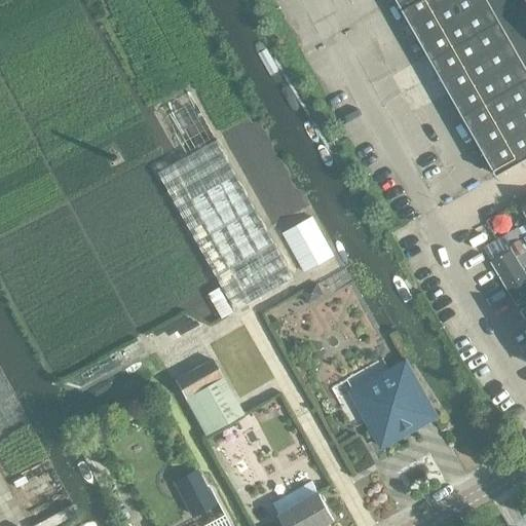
[(525,0),(400,0),(492,166),(497,176),(525,159),(525,0)]
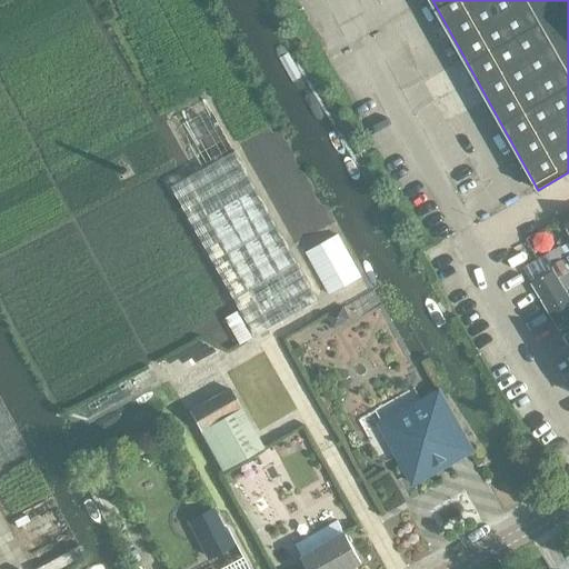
[(173,117),(202,169),(171,187),(256,337),(318,301),(235,151),(205,99),(173,117)]
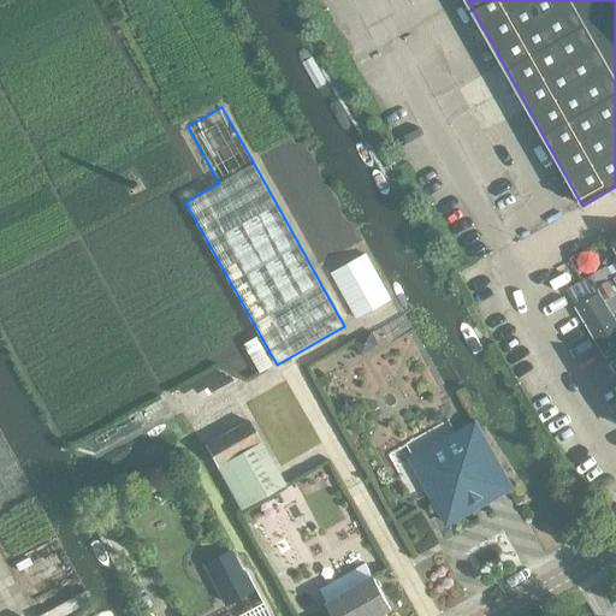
[(356,319),(390,301),(365,255),(331,273),(356,319)]
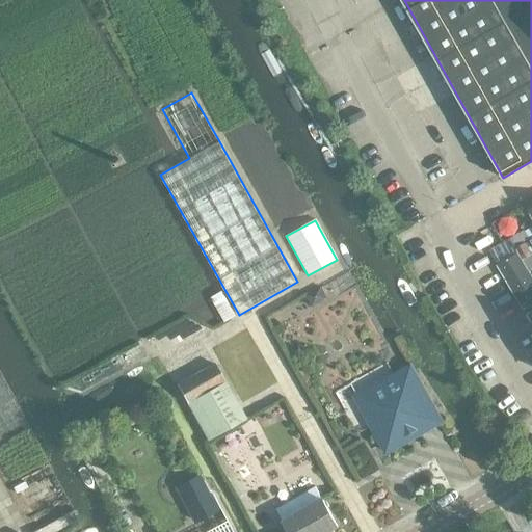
[(531,253),(522,260),(528,271),(531,268),(531,253)]
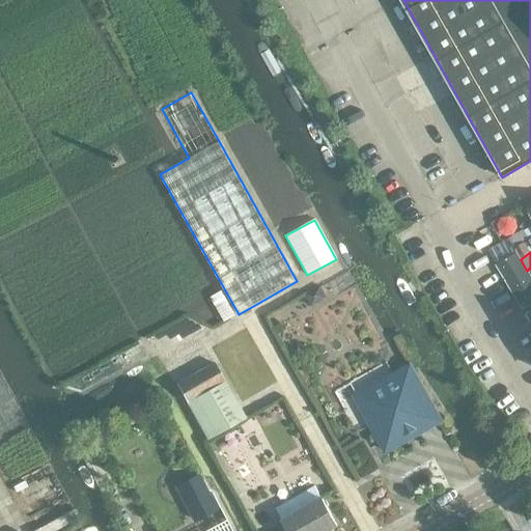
[(495,267),(519,305),(530,297),(530,277),(527,271),(521,259),(516,253),(495,267)]
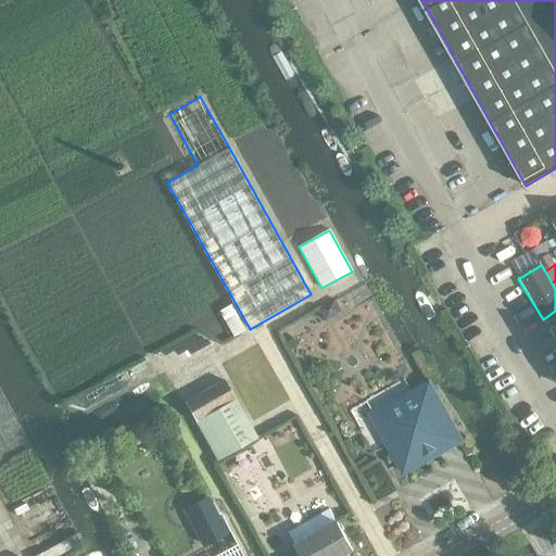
[(336,299),(318,308),(325,320),(342,311),(336,299)]
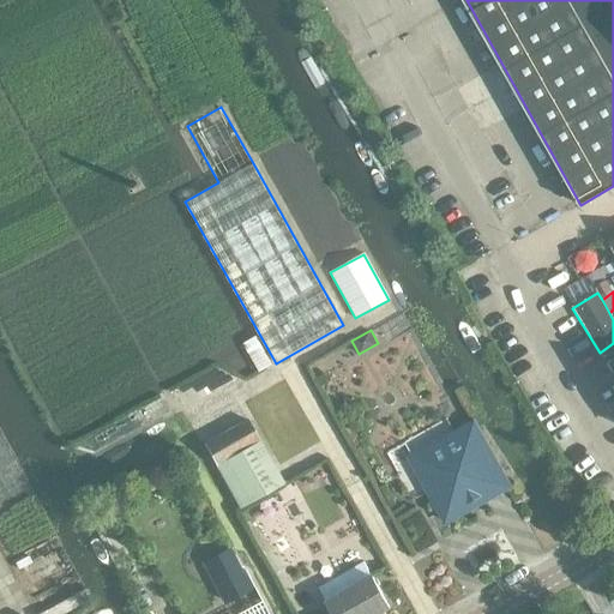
[(240,509),(284,485),(246,419),(202,443),(240,509)]
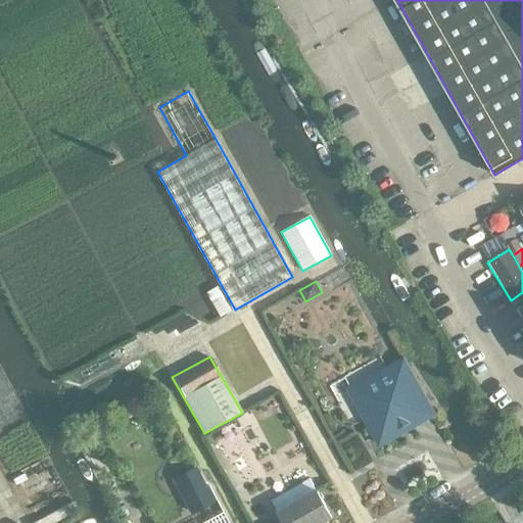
[(381,440),(429,413),(402,365),(386,374),(379,361),(346,379),(381,440)]
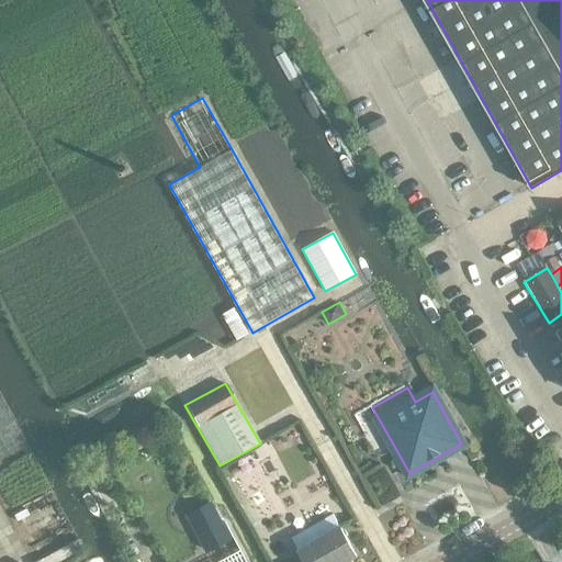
[(209,503),(188,515),(206,550),(228,539),(209,503)]
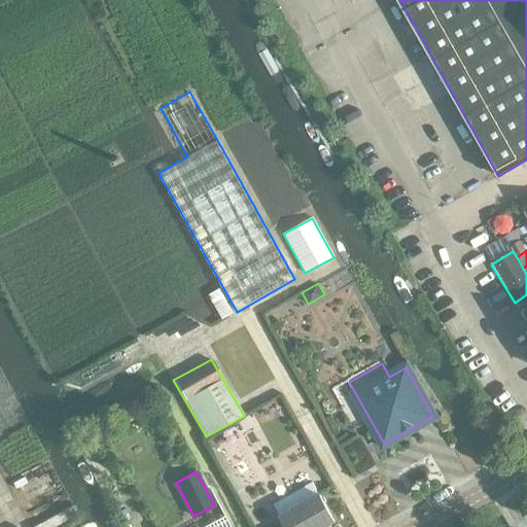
[(324,526),(335,522),(312,482),(273,503),(286,526),(324,526)]
